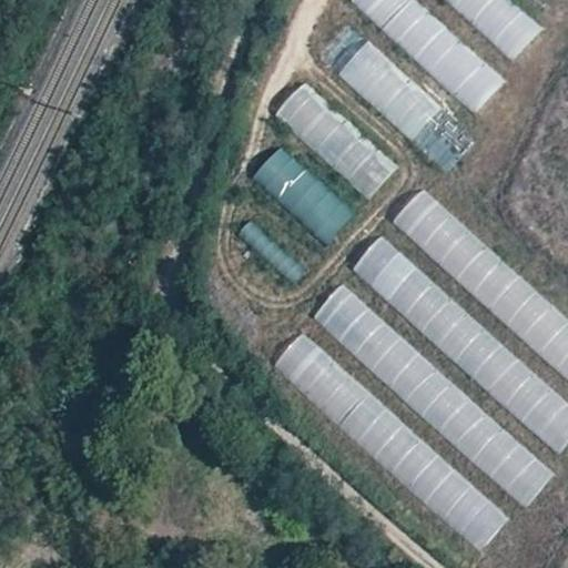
[(355,0),(404,46),(432,17),(413,0),(355,0)]
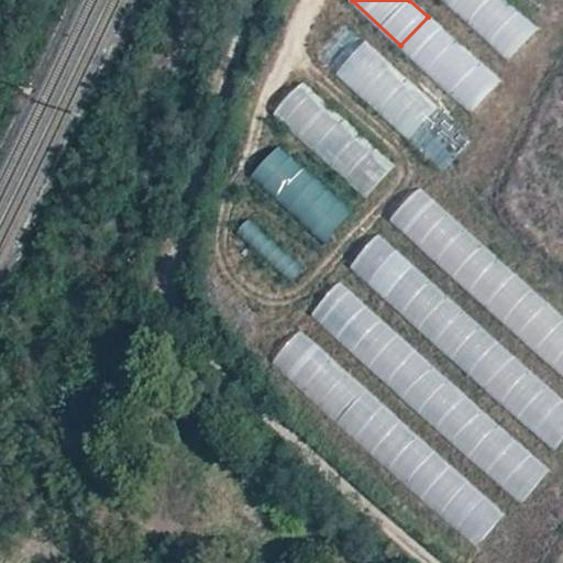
[(443,0),(511,58),(539,26),(507,0),(443,0)]
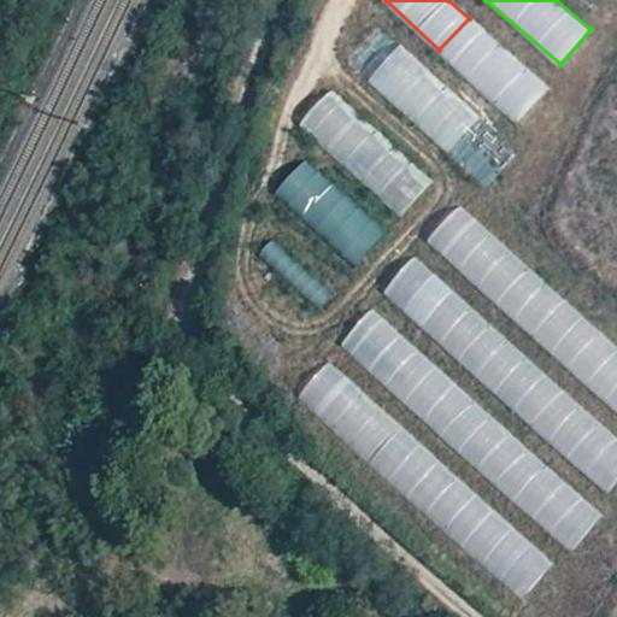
[(348,63),(488,188),(519,153),(381,28),(348,63)]
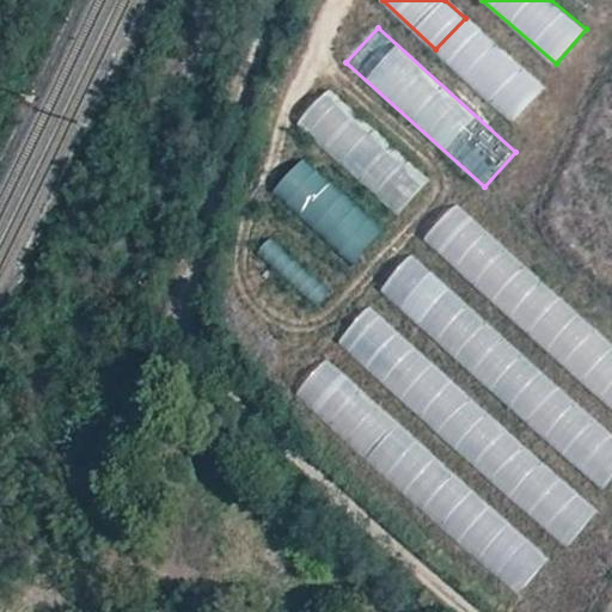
[(399,216),(433,181),(329,89),(297,124),(399,216)]
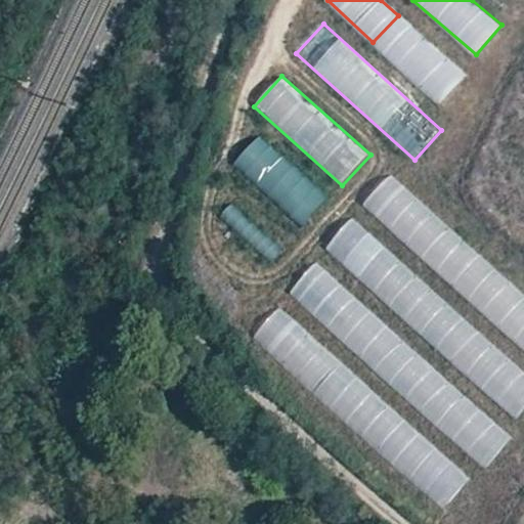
[(235,161),(300,225),(325,200),(262,135),(235,161)]
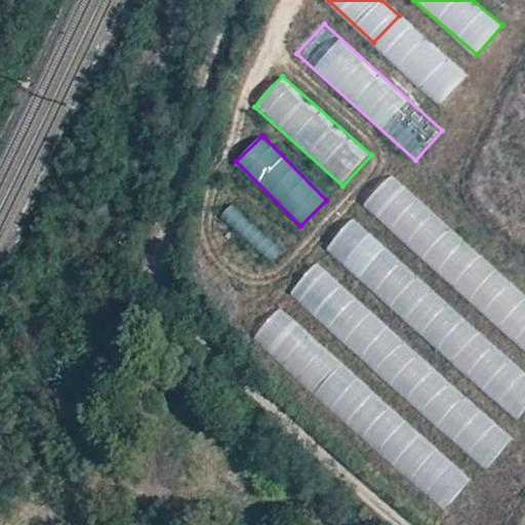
[(524,295),(390,177),(364,206),(508,332),(524,347),(524,295)]
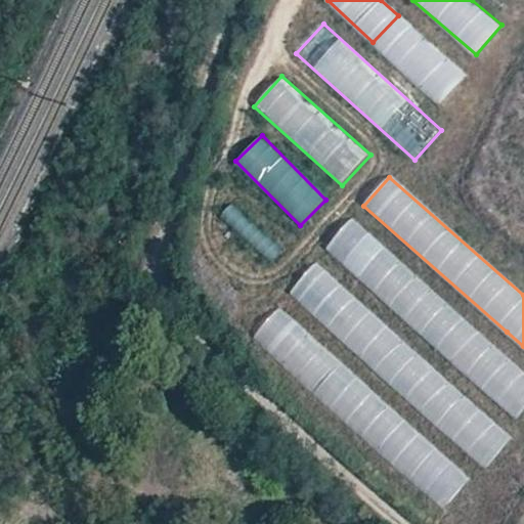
[(274,263),(287,249),(231,204),(219,219),(274,263)]
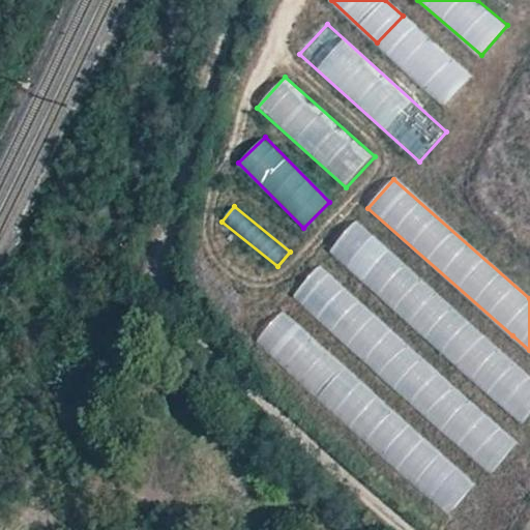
[(529,380),(356,222),(331,248),(522,423),(529,414),(529,380)]
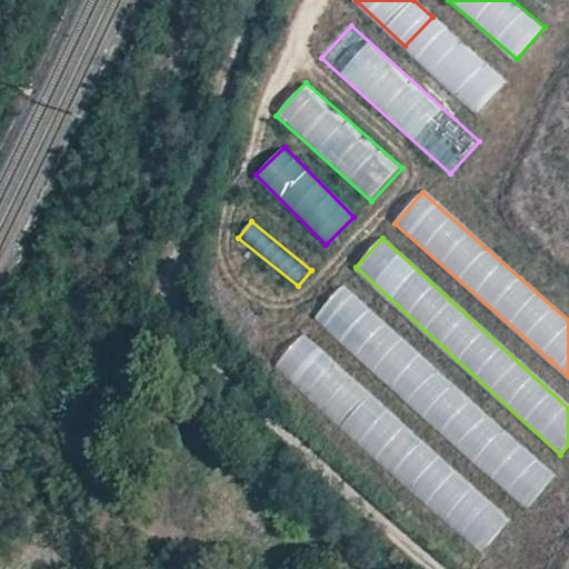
[(339,290),(316,318),(427,412),(450,385),(339,290)]
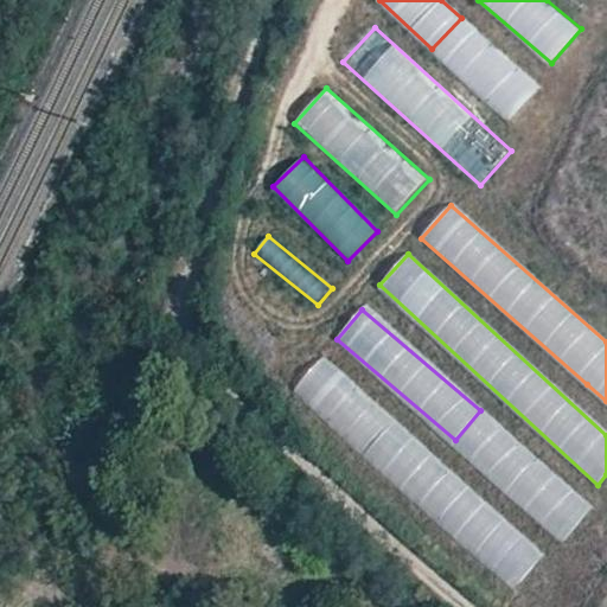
[(323,359),(293,394),(397,480),(426,446),(323,359)]
